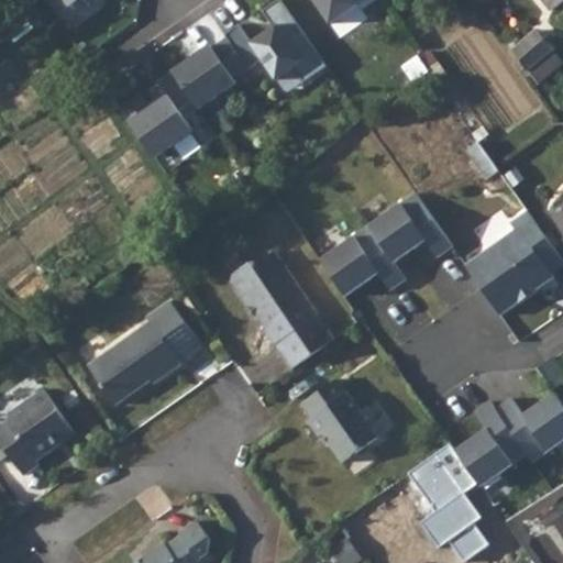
[(181,66),(172,73),(192,101),(198,110),(235,84),(233,80),(262,61),(276,80),(293,68),(302,83),(326,66),(279,0),(277,0),(268,7),(261,11),(272,26),(251,42),(240,26),(224,36),(227,40),(212,50),(209,46),(181,66)]
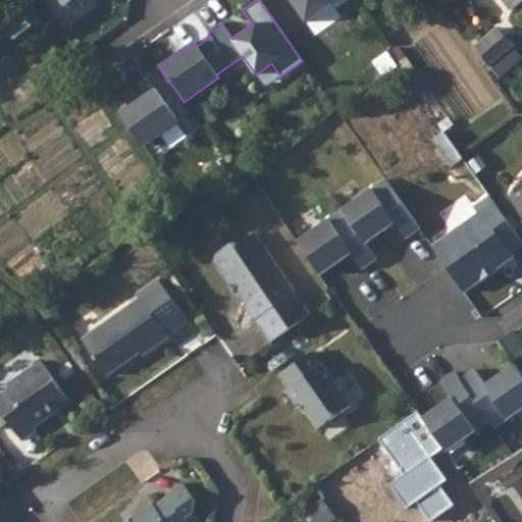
[(332,0),(290,0),(306,22),(330,5),(329,2),(332,0)]
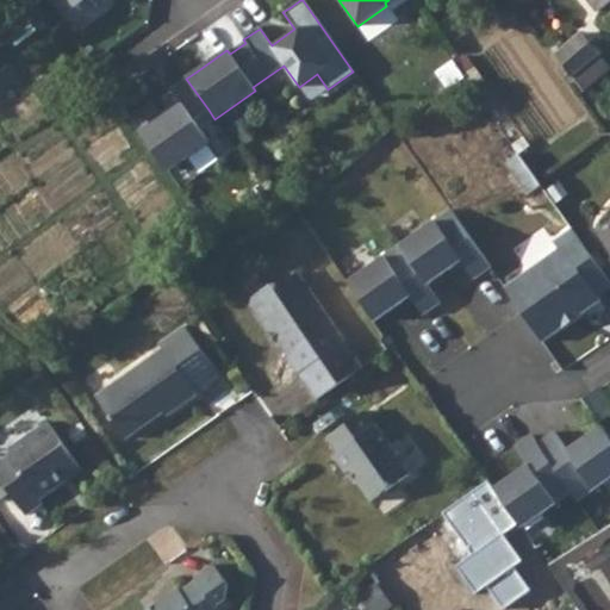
[(609,0),(589,0),(599,12),(609,1),(609,0)]
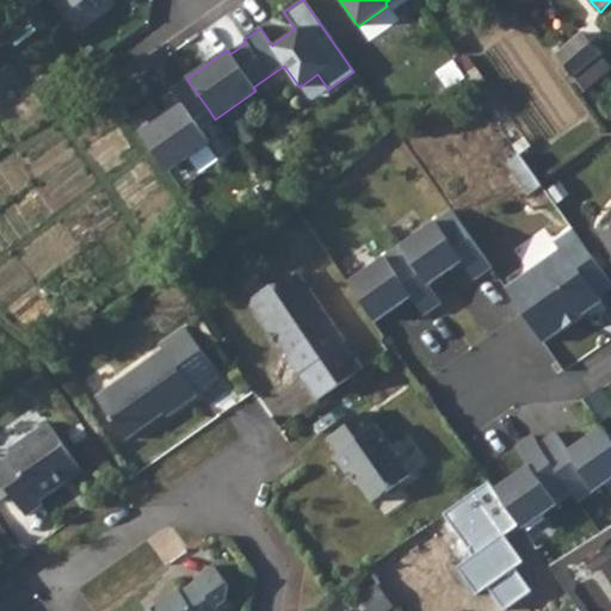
[(585,32),(559,56),(574,78),(602,54),(603,53),(585,32)]
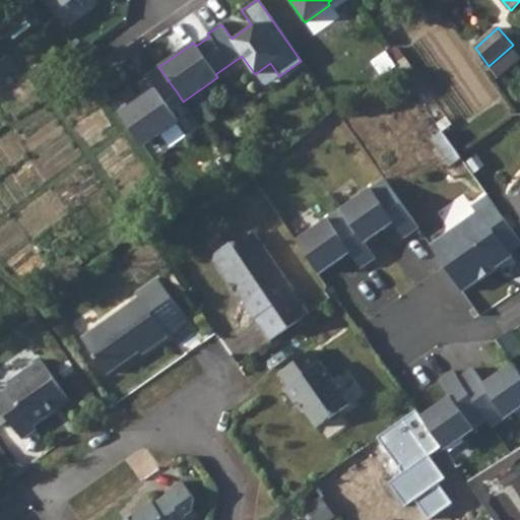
[(396,28),(383,37),(396,55),(409,46),(396,28)]
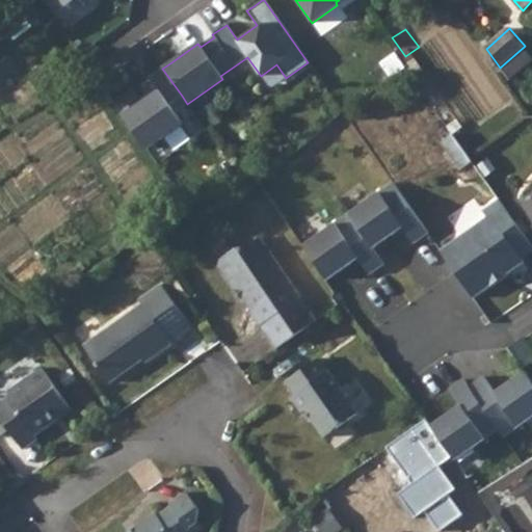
[(531,56),(524,47),(500,68),(509,80),(531,60),(531,56)]
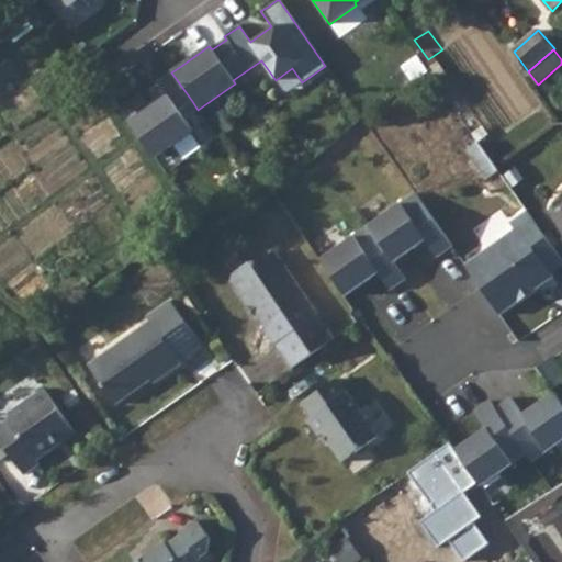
[(417,58),(405,66),(414,80),(426,71),(417,58)]
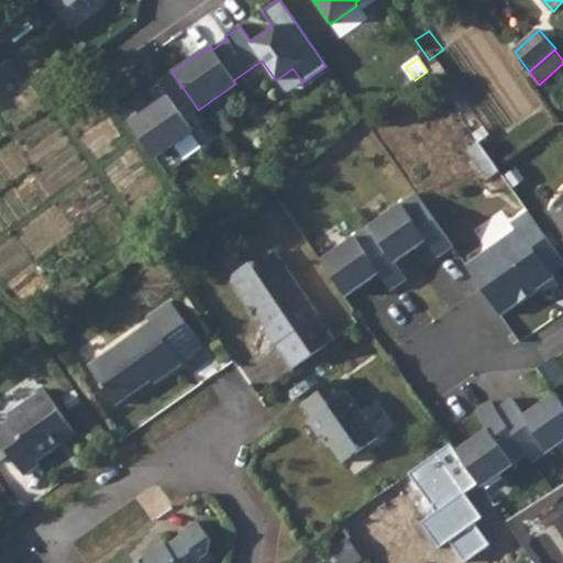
[(178,112),(192,101),(172,73),(156,84),(164,94),(166,98),(155,106),(148,110),(140,96),(132,101),(119,110),(154,161),(192,133),(178,112)]
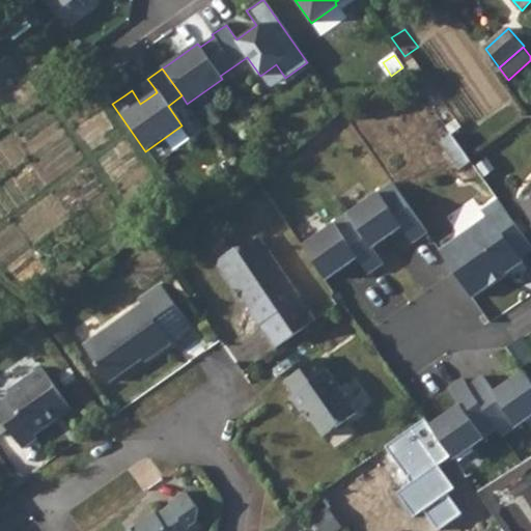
[(144,96),(146,100),(157,92),(155,88),(144,96)]
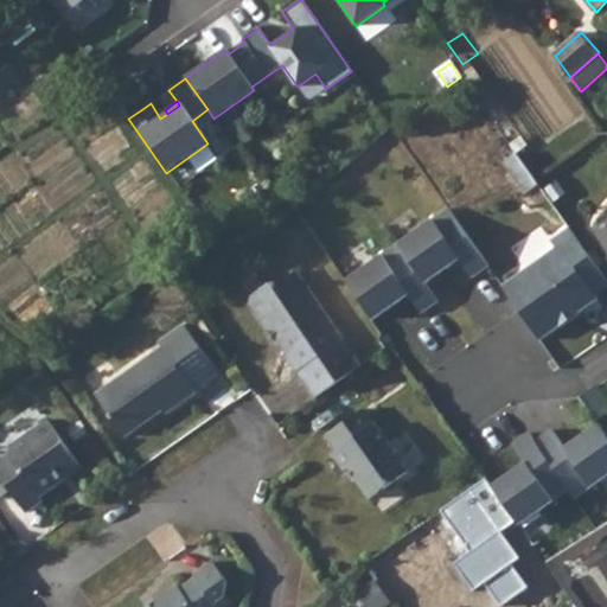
[(538,184),(516,153),(503,164),(525,195),(538,184)]
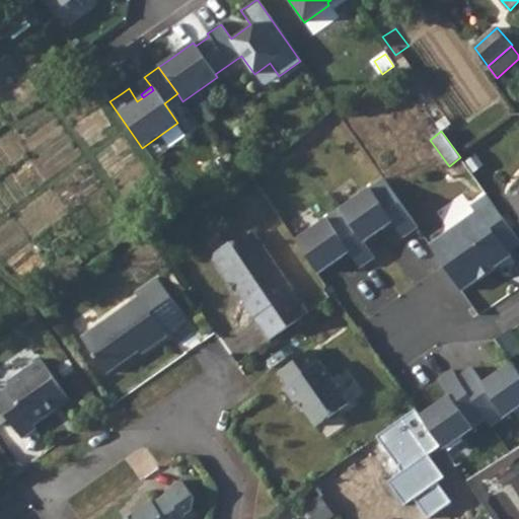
[(386,183),(343,214),(366,247),(394,227),(405,243),(420,233),(386,183)]
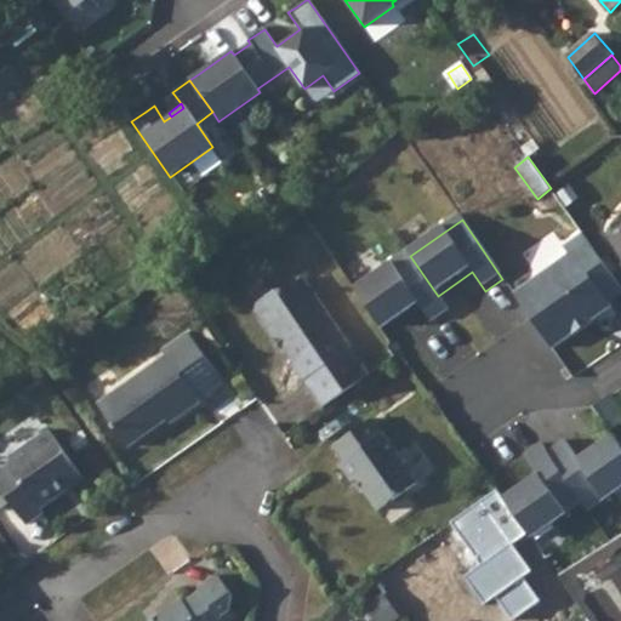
[(620,224),(608,235),(620,254),(620,224)]
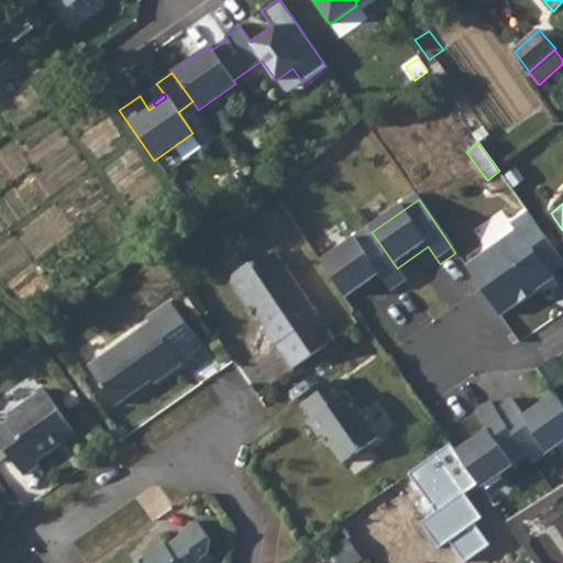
[(486,258),(468,272),(478,285),(499,316),(521,299),(519,297),(530,289),(532,290),(552,276),(550,273),(562,263),(562,260),(528,211),(511,223),(517,231),(488,251),(486,258)]
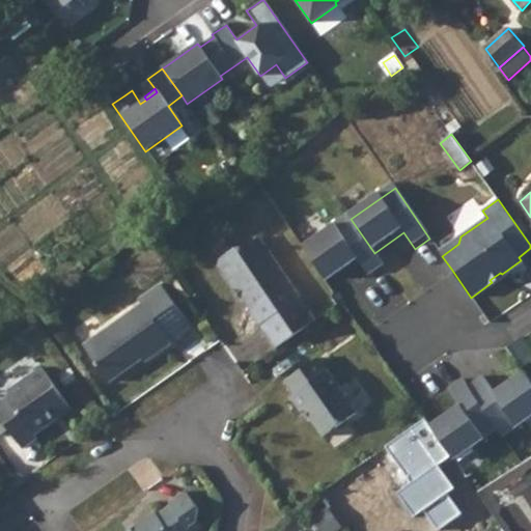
[(351,219),(306,250),(330,284),(360,263),(371,279),(386,270),(374,253),(351,219)]
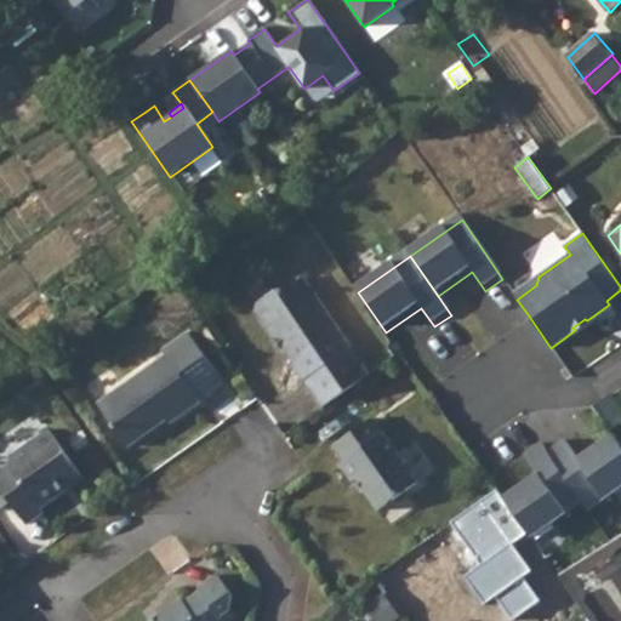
[(254,300),(252,308),(269,332),(275,335),(283,345),(280,348),(301,377),(302,377),(320,403),(365,370),(347,345),(300,277),(281,289),(273,286),(254,300)]
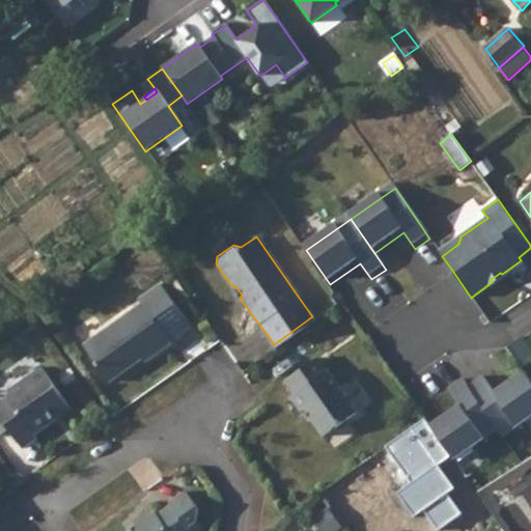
[(106,378),(138,355),(149,346),(152,351),(166,340),(165,336),(184,323),(155,281),(134,296),(138,301),(80,341),(106,378)]
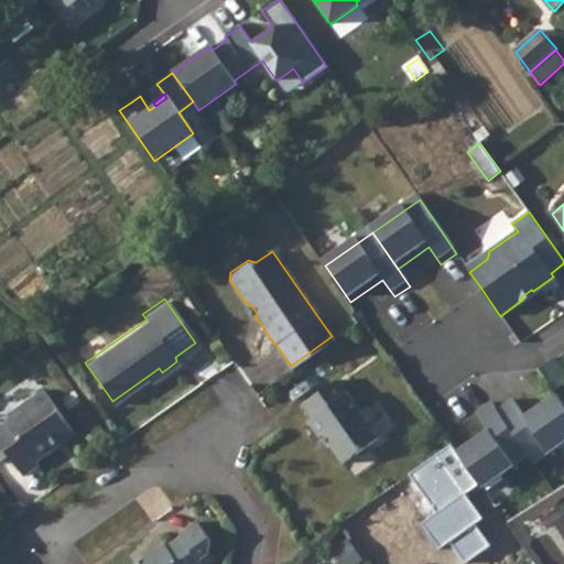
[(159,368),(147,377),(150,381),(162,372),(159,368)]
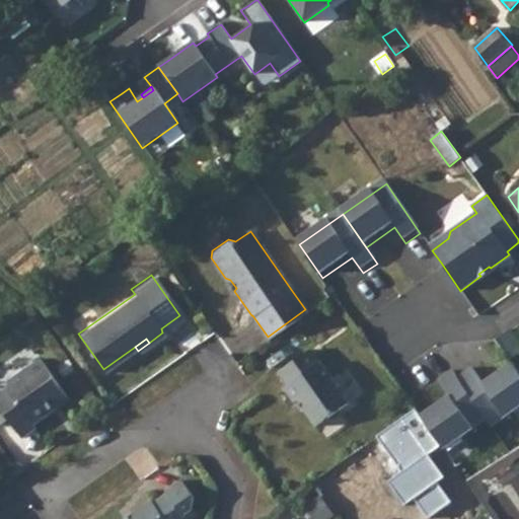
[(284,384),(295,399),(298,397),(303,404),(314,422),(348,398),(310,346),(278,368),(287,381),(284,384)]
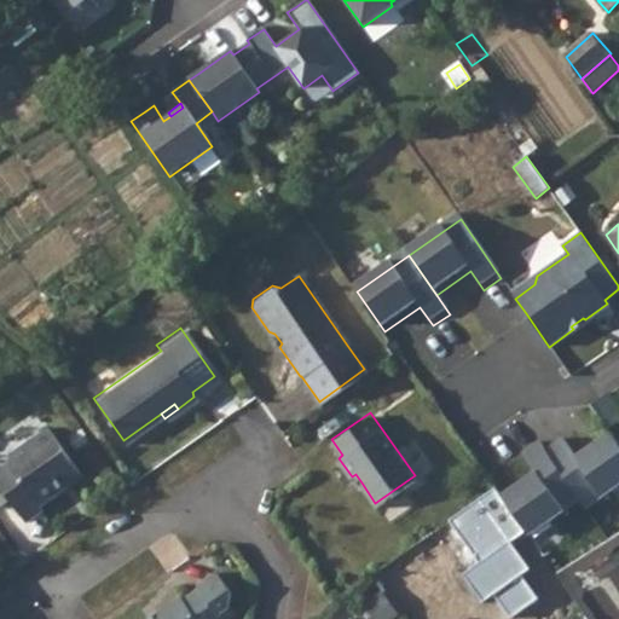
[(5,462),(0,466),(0,489),(22,520),(39,508),(38,504),(56,491),(57,485),(64,478),(69,480),(77,474),(44,426),(6,453),(5,462)]
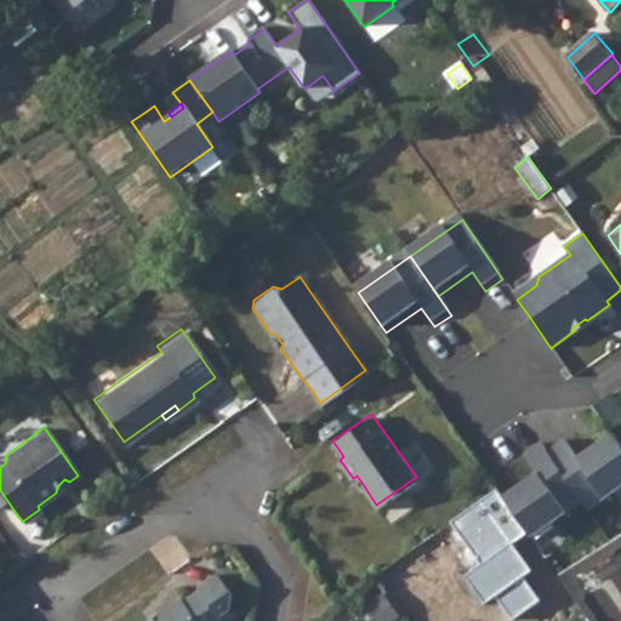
[(562,438),(545,450),(581,500),(590,511),(620,486),(620,448),(609,432),(575,456),(562,438)]
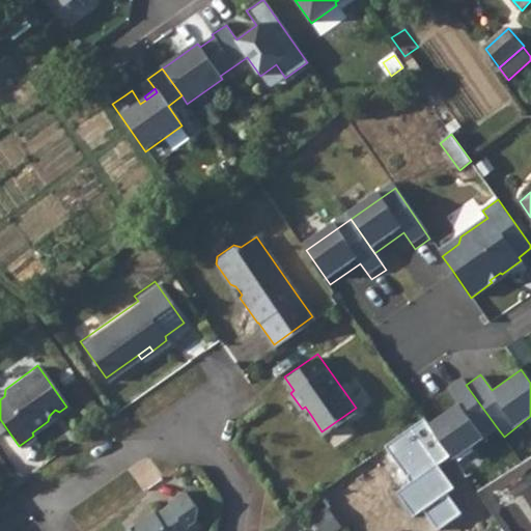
[(458,403),(426,426),(448,455),(452,458),(497,427),(466,385),(460,378),(447,388),(458,403)]
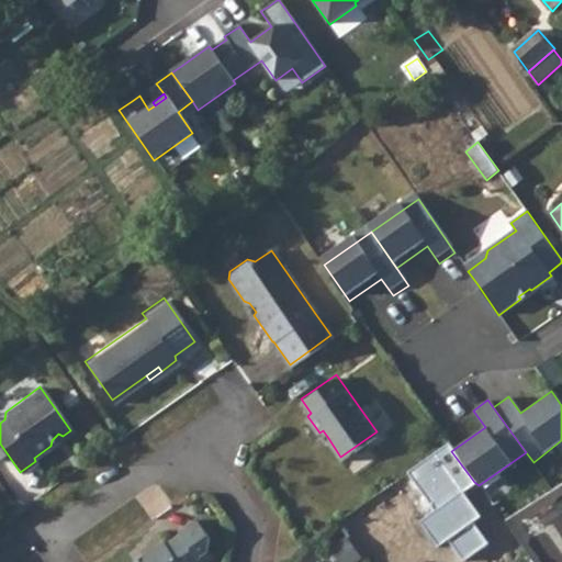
[(474,482),(451,451),(448,446),(409,473),(436,510),(419,523),(439,549),(447,543),(460,561),(462,561),(489,543),(473,523),(479,518),(460,492),(474,482)]
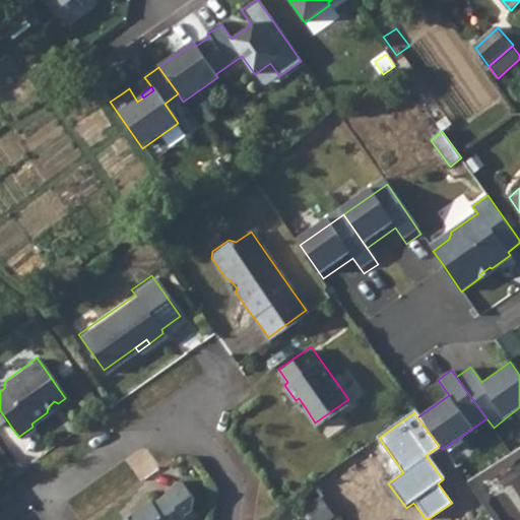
[(149,500),(120,519),(185,519),(181,515),(190,509),(191,498),(180,479),(164,491),(166,494),(152,503),(149,500)]
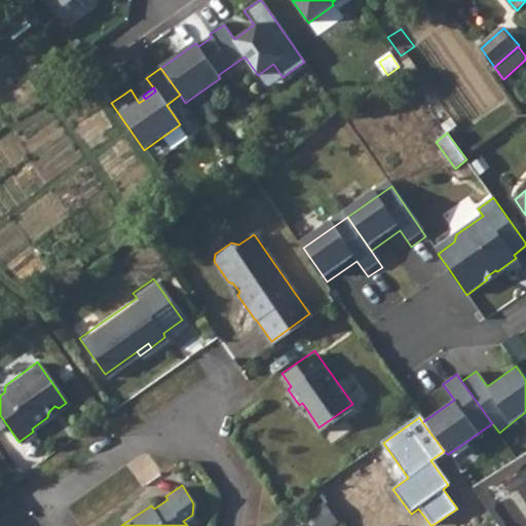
[(390,525),(382,514),(365,525),(390,525)]
